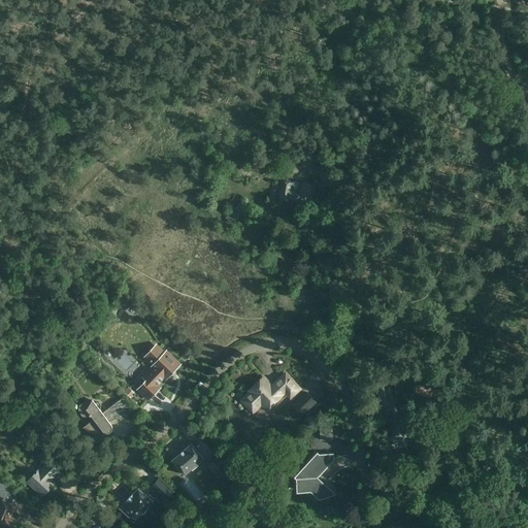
[(304,143),(302,159),(312,161),(315,145),(304,143)]
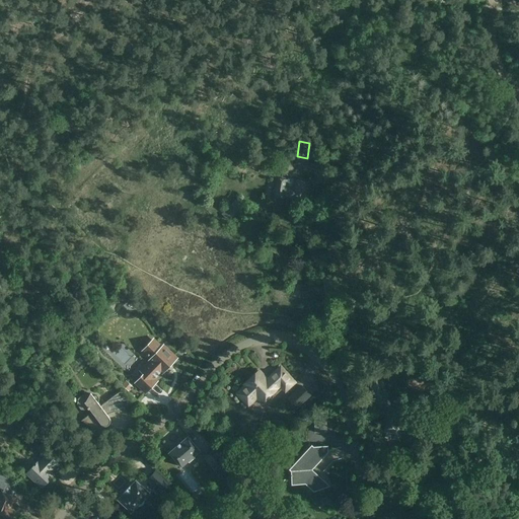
[(347,176),(334,174),(331,187),(345,189),(347,176)]
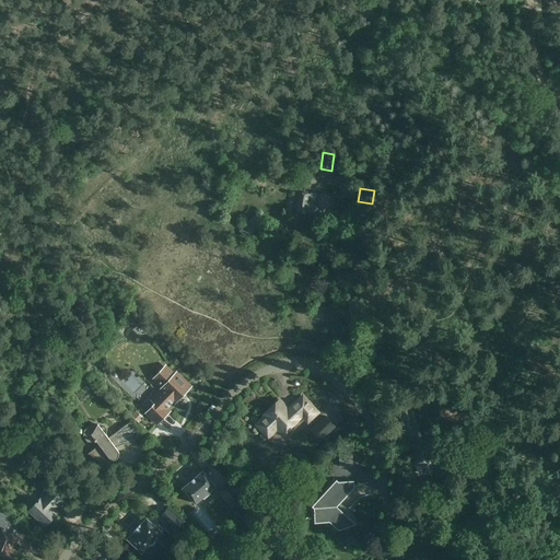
[(335,197),(317,194),(311,193),(311,195),(296,193),(294,212),(330,217),(333,211),(335,197)]
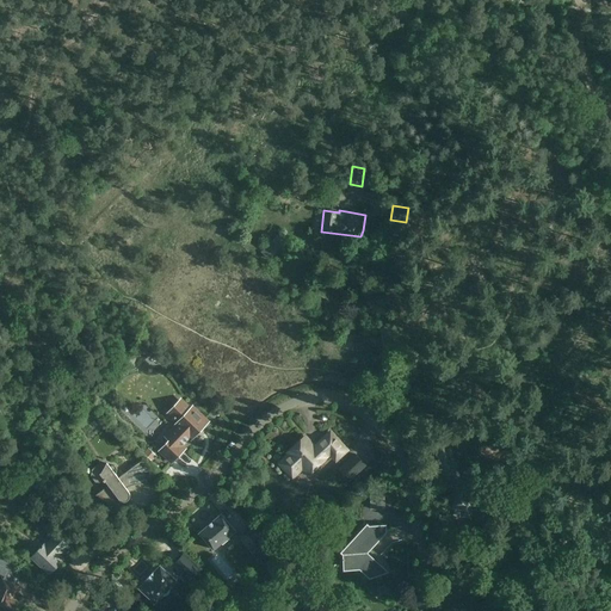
[(180,401),(168,413),(179,423),(171,432),(174,436),(160,451),(171,463),(185,449),(183,446),(202,427),(201,425),(205,419),(193,407),(191,411),(180,401)]
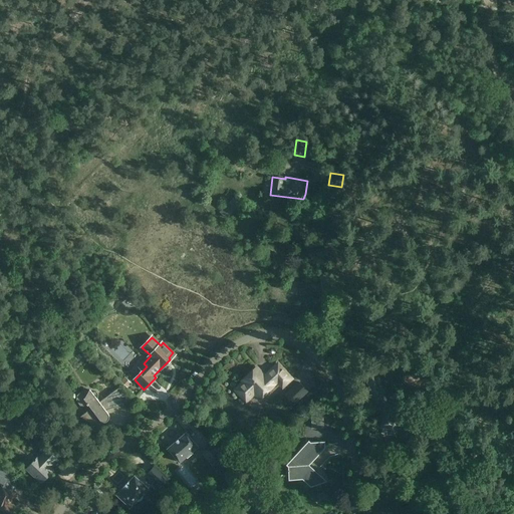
[(262,373),(257,367),(242,381),(244,382),(238,389),(237,393),(244,400),(248,400),(254,394),(259,400),(273,386),(277,381),(282,388),(291,378),(278,364),(264,377),(261,374),(262,373)]
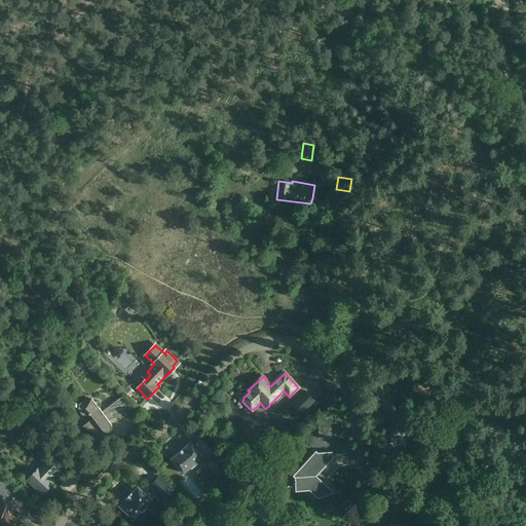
[(378,401),(378,402),(382,415),(387,414),(389,420),(382,438),(406,449),(416,425),(399,417),(391,397),(387,385),(374,389),(378,401)]
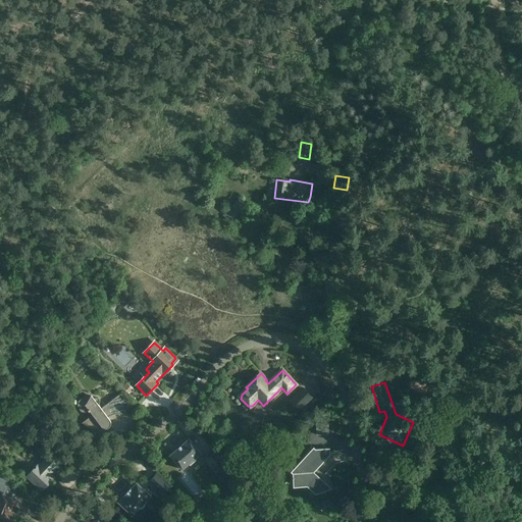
[(126,383),(122,387),(129,394),(134,389),(126,383)]
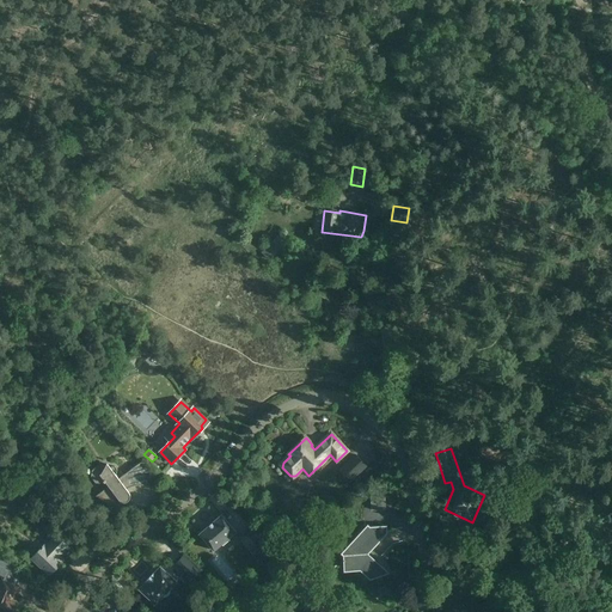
[(355,456),(340,471),(349,482),(366,466),(355,456)]
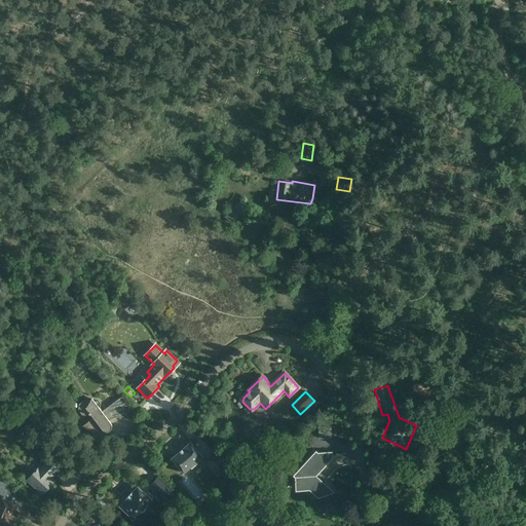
[(95,401),(95,402),(90,405),(89,403),(84,402),(81,405),(80,410),(83,413),(89,414),(89,415),(90,414),(94,418),(82,426),(95,436),(96,434),(96,433),(98,430),(99,428),(101,426),(103,425),(105,423),(106,422),(108,421),(110,420),(112,419),(114,418),(117,418),(118,418),(120,417),(123,417),(125,418),(128,418),(130,419),(122,397),(102,411),(99,408),(100,407),(101,406),(101,405),(101,404),(101,403),(100,403),(100,402),(99,402),(99,401),(98,401),(97,401),(96,401),(95,401)]
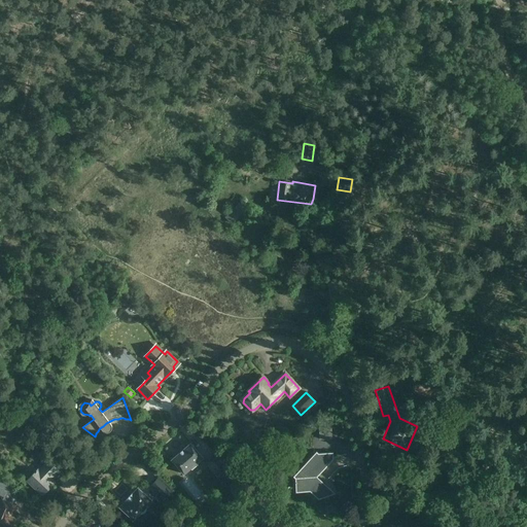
[(184,475),(190,469),(191,470),(198,465),(197,463),(204,458),(190,443),(172,460),(184,475)]
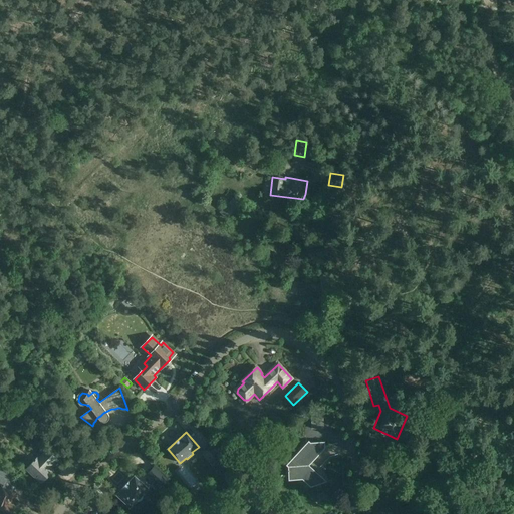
[(308,441),(286,465),(288,467),(288,475),(299,475),(301,473),(306,478),(304,480),(310,486),(320,482),(321,479),(307,466),(323,448),(323,442),(310,443),(308,441)]
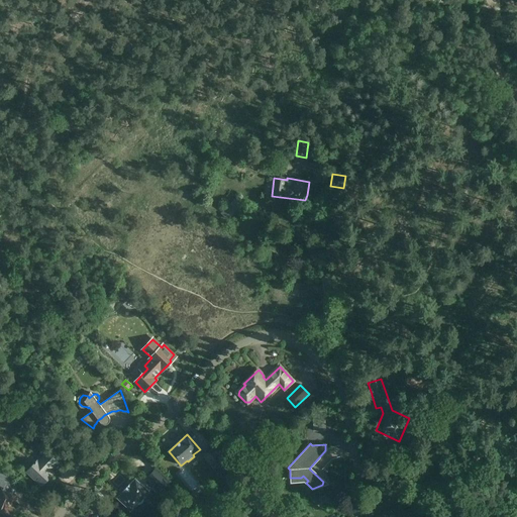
[(223,459),(211,445),(202,453),(214,468),(223,459)]
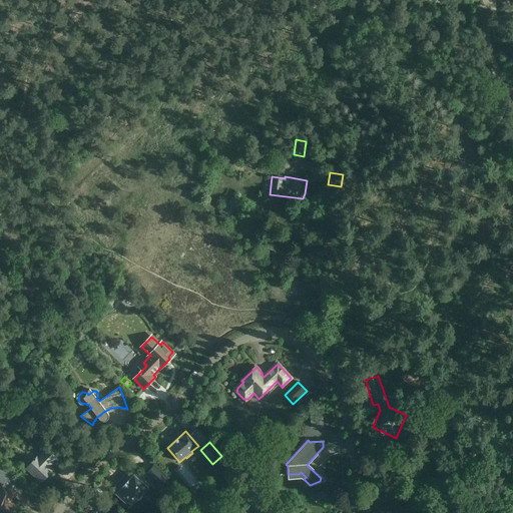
[(56,457),(47,449),(44,446),(36,455),(38,456),(26,468),(42,482),(52,471),(48,467),(56,457)]
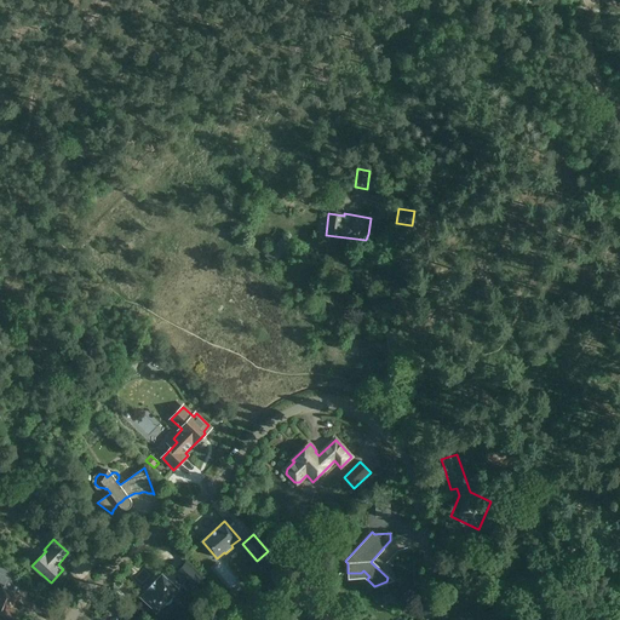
[(269,554),(263,558),(269,564),(275,560),(269,554)]
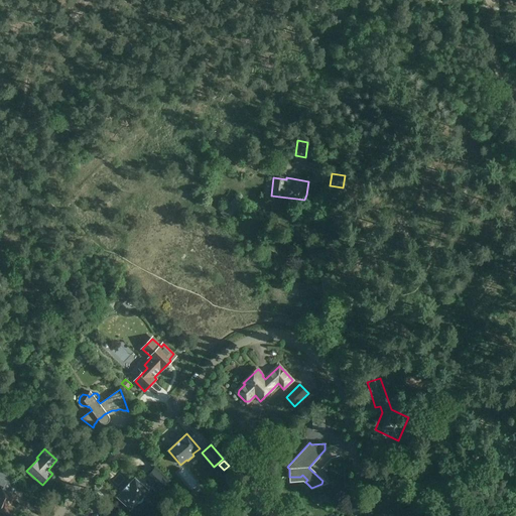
[(155,467),(146,477),(160,490),(169,481),(155,467)]
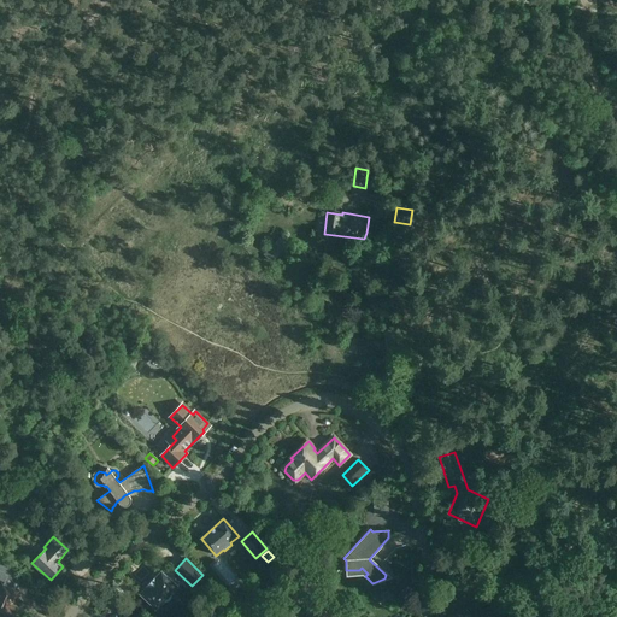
[(0,559),(0,580),(5,582),(10,569),(0,559)]
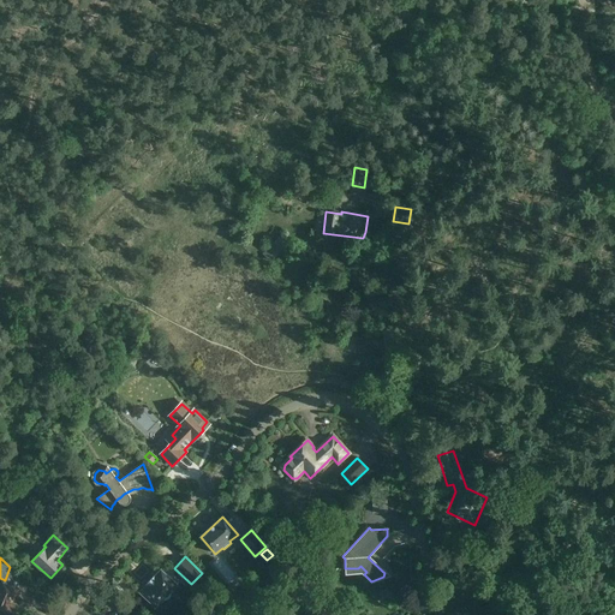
[(156,607),(163,599),(165,601),(167,601),(168,599),(171,598),(171,596),(171,593),(169,592),(177,585),(161,569),(155,577),(153,574),(143,584),(145,585),(141,592),(156,607)]
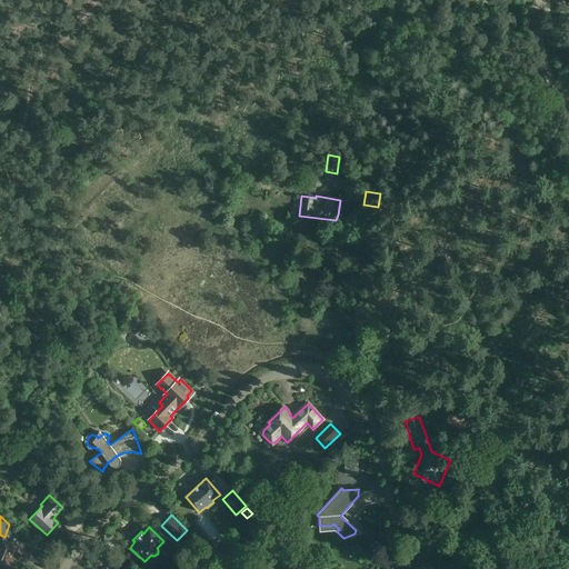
[(420,545),(442,551),(446,541),(422,536),(420,545)]
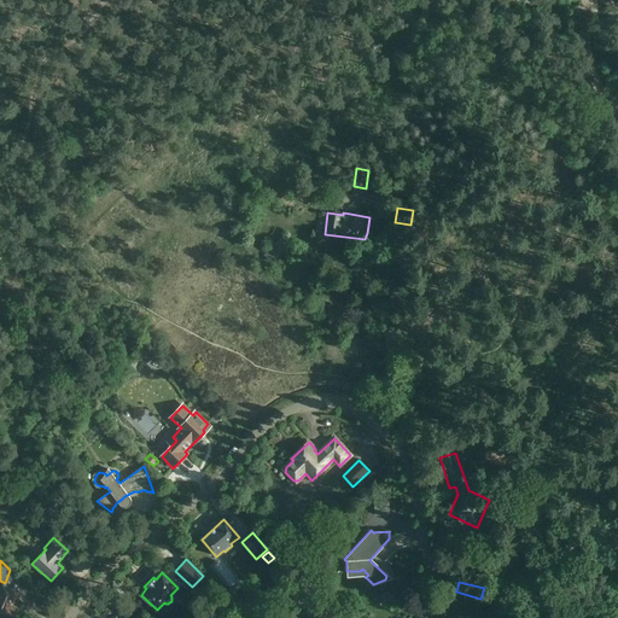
[(0,617),(12,617),(17,610),(10,606),(16,593),(4,587),(0,594),(0,617)]
